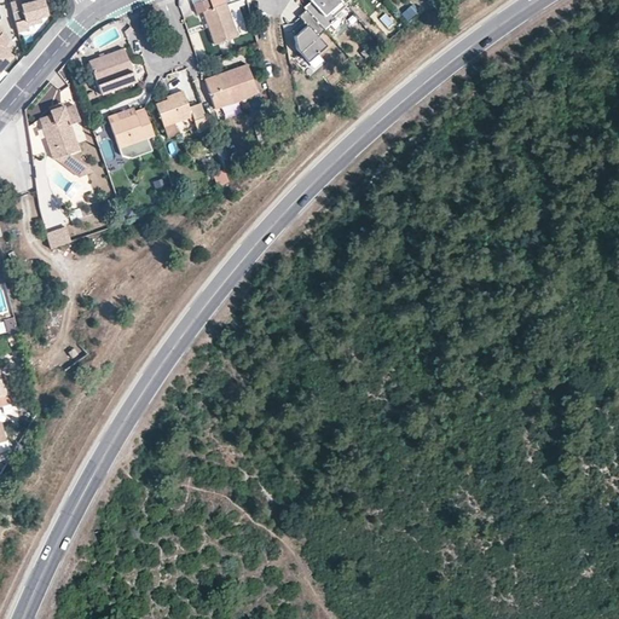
[(198,15),(204,13),(215,46),(238,39),(225,0),(209,0),(196,5),(198,15)]
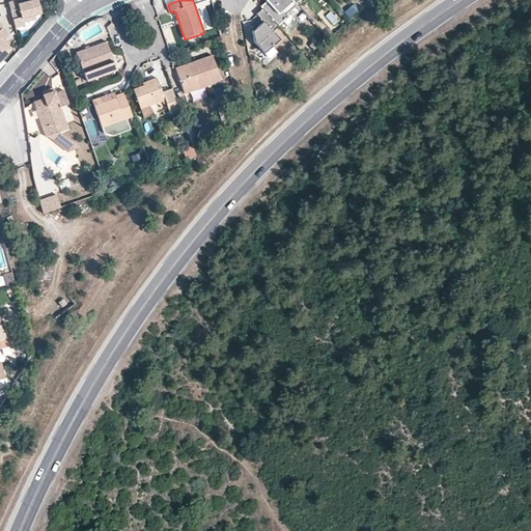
[(279,28),(289,19),(287,17),(297,7),(289,0),(272,0),(273,1),(269,4),(269,3),(268,4),(262,9),(263,11),(279,28)]
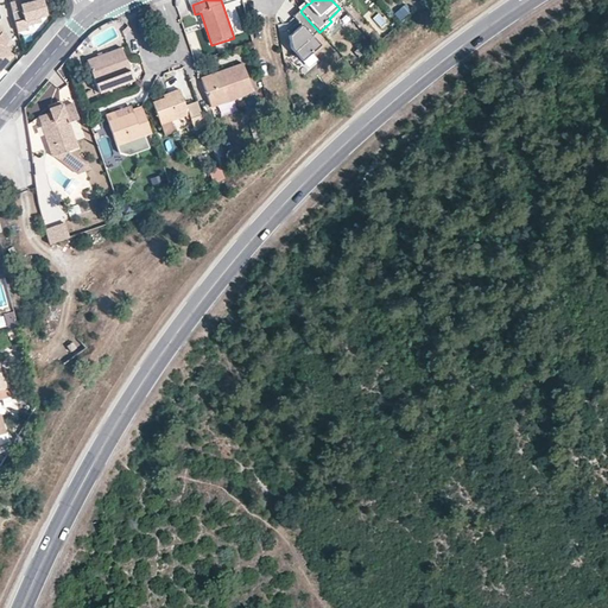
[(12,6),(19,36),(29,33),(29,30),(43,26),(42,21),(49,20),(44,2),(35,5),(33,1),(12,6)]
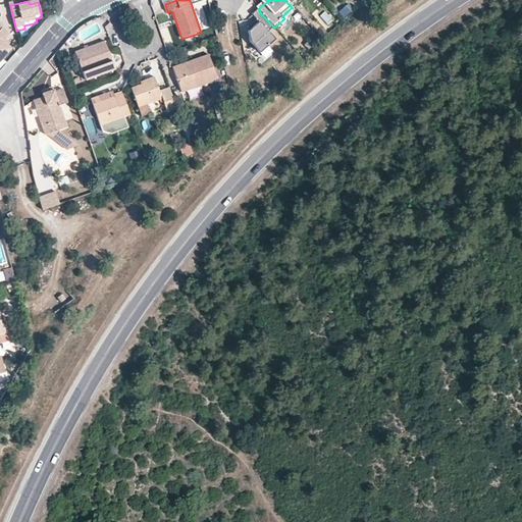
[(7,5),(0,5),(0,13),(0,16),(9,15),(7,5)]
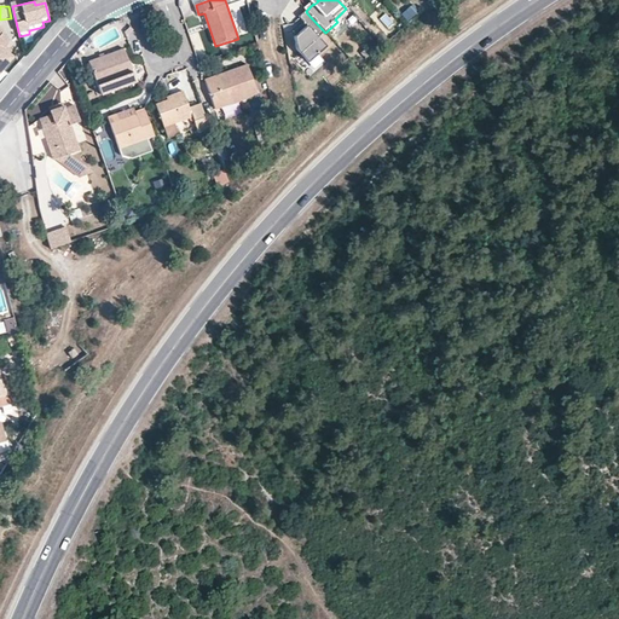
[(400,15),(409,23),(418,16),(411,6),(400,15)]
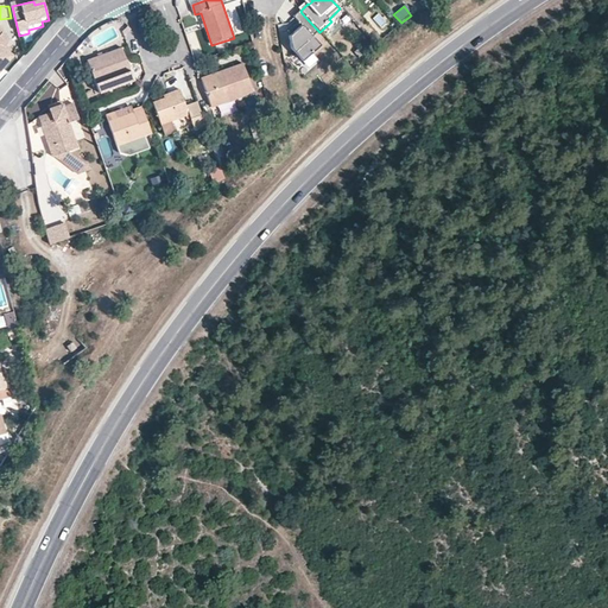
[(320,32),(302,13),(295,19),(299,24),(303,27),(291,39),(292,51),(304,63),(322,48),(314,38),(320,32)]
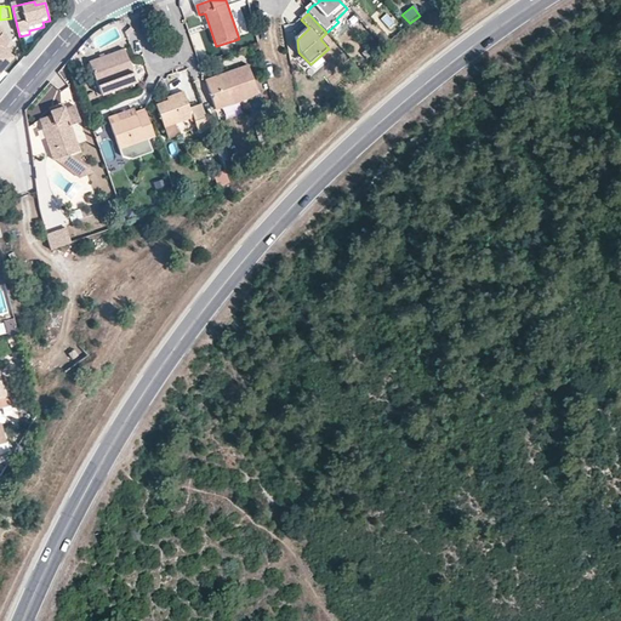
[(296,34),(297,40),(309,28),(306,24),(296,34)]
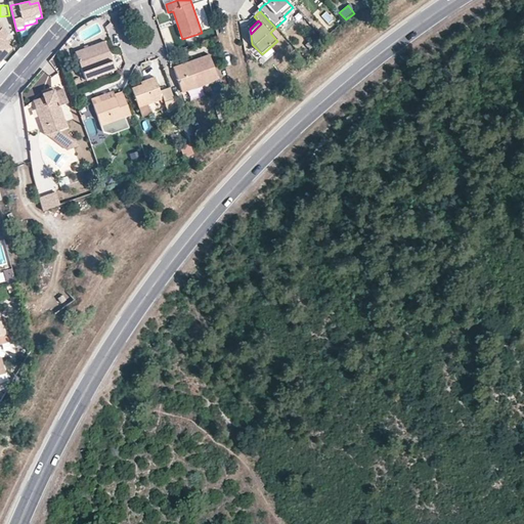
[(0,24),(0,62),(11,51),(9,49),(4,44),(6,42),(10,38),(3,32),(5,30),(0,24)]
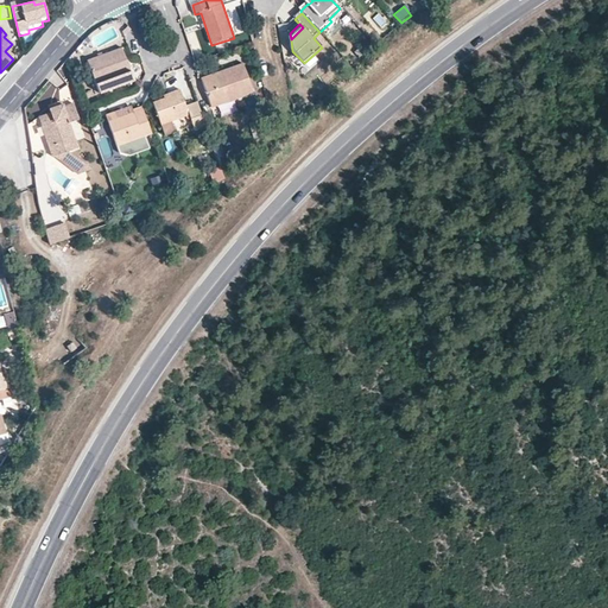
[(122,50),(88,62),(100,94),(134,82),(122,50)]
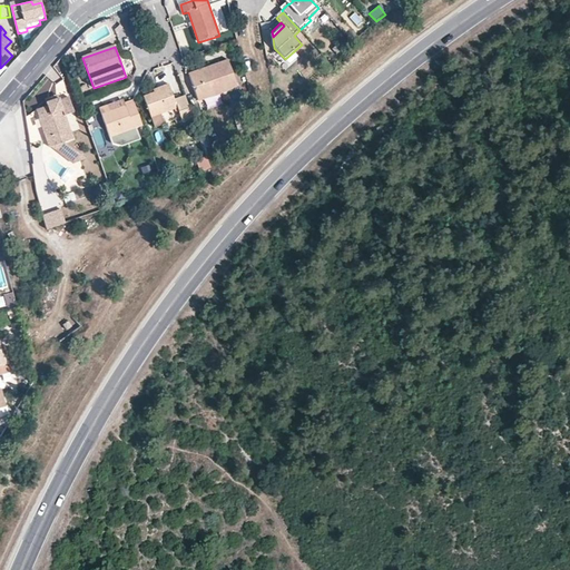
[(228,59),(189,74),(198,100),(237,87),(228,59)]
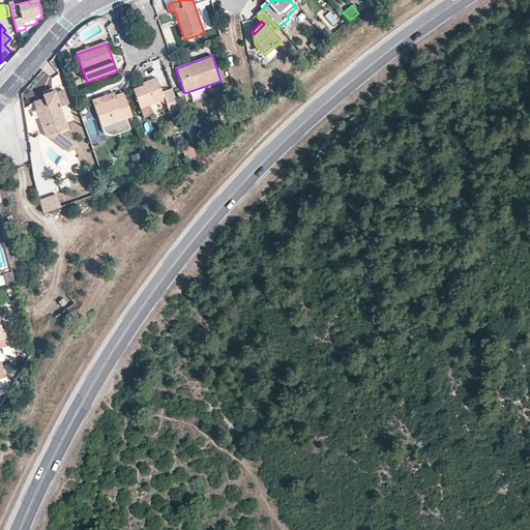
[(59,77),(52,78),(55,92),(62,90),(59,77)]
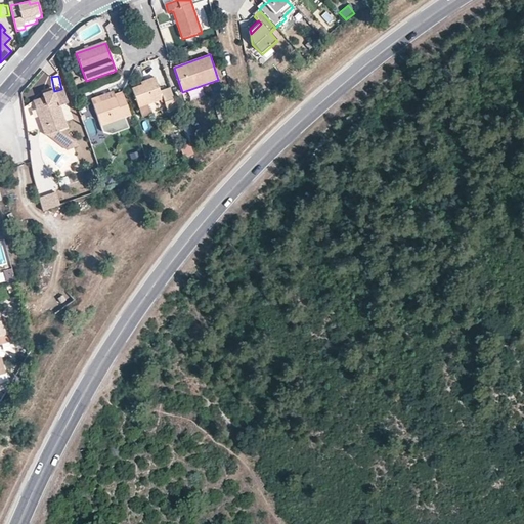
[(177,110),(170,89),(161,92),(156,77),(145,81),(146,85),(141,86),(133,89),(142,116),(151,114),(148,104),(163,99),(168,113),(177,110)]
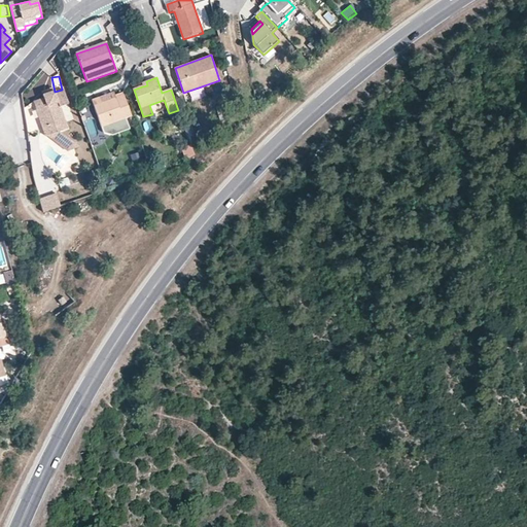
[(46,136),(47,136),(60,132),(67,129),(60,108),(68,105),(64,91),(55,95),(54,92),(42,96),(43,99),(34,103),(46,136)]
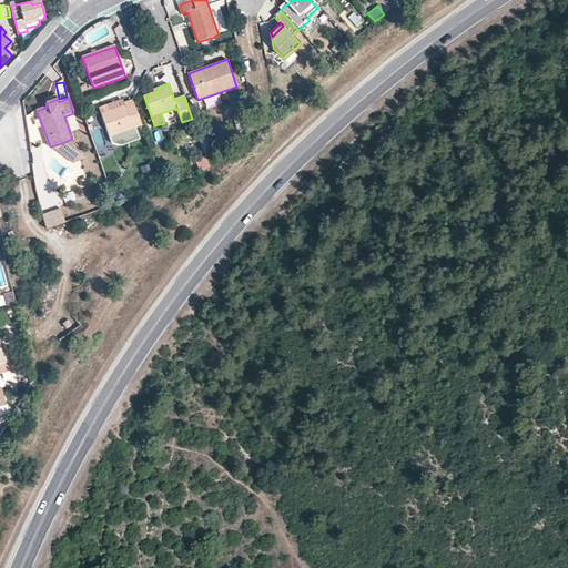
[(137,129),(143,127),(133,100),(124,103),(125,105),(120,108),(119,105),(114,103),(100,109),(112,144),(122,146),(141,140),(137,129)]
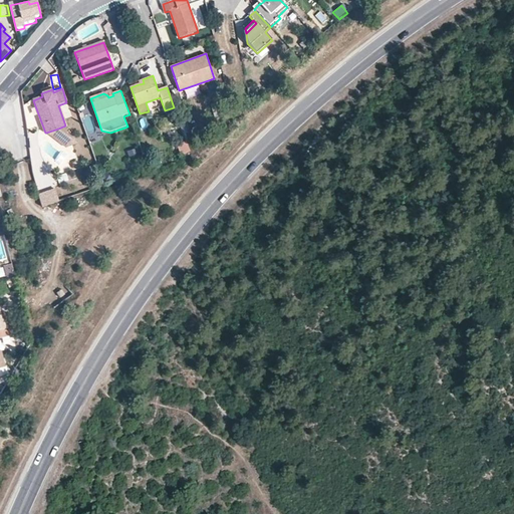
[(77,107),(79,113),(86,110),(84,104),(77,107)]
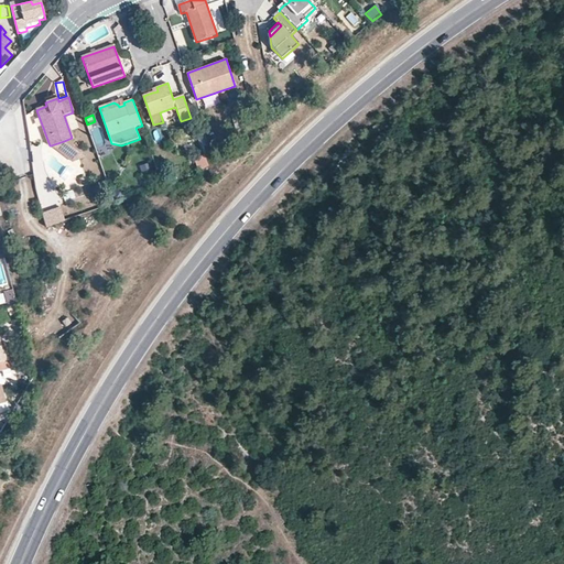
[(51,145),(71,160),(84,155),(64,141),(51,145)]
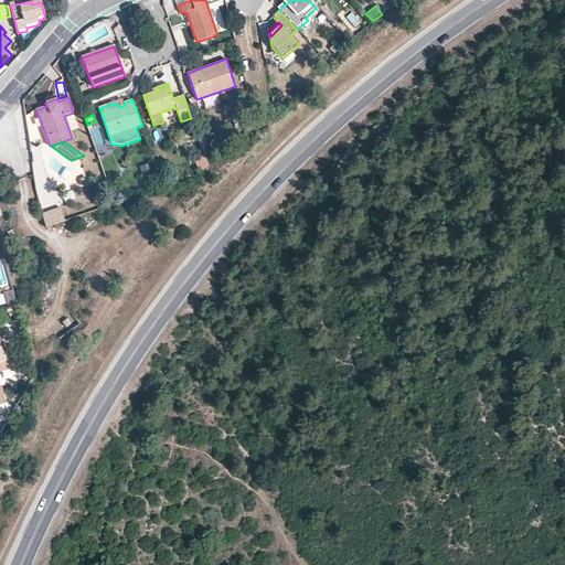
[(199,172),(210,168),(205,157),(194,160),(199,172)]
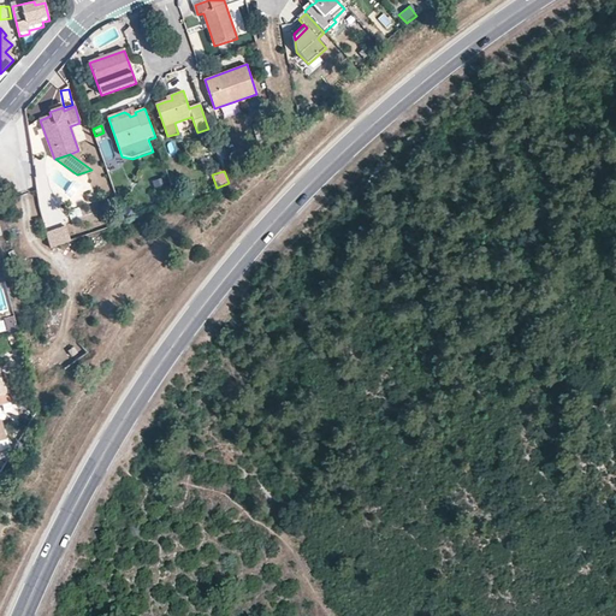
[(152,182),(155,193),(171,187),(167,176),(152,182)]
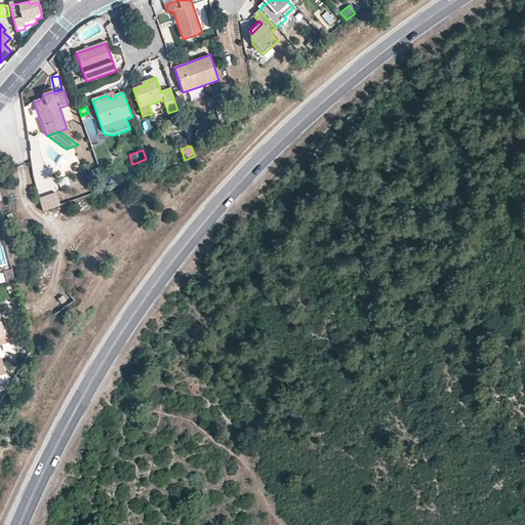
[(56,195),(39,200),(43,213),(61,207),(56,195)]
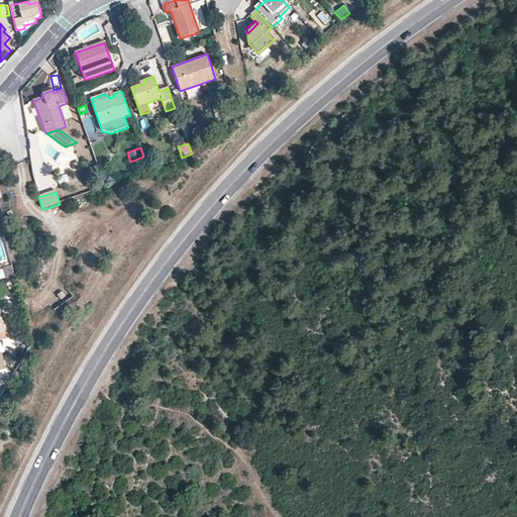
[(63,290),(57,293),(60,299),(66,295),(63,290)]
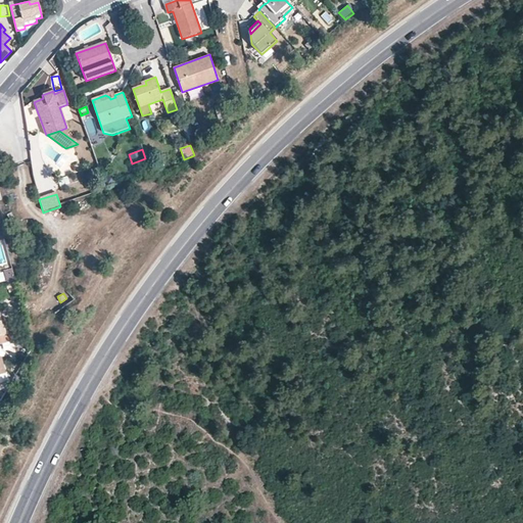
[(16,330),(29,326),(27,320),(24,321),(21,324),(14,326),(16,330)]
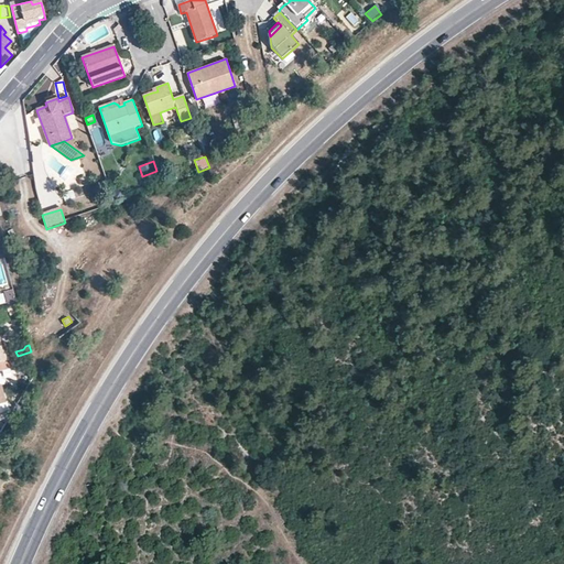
[(0,370),(13,367),(12,364),(11,358),(7,359),(0,360),(0,402),(7,401),(2,383),(0,383),(0,370)]
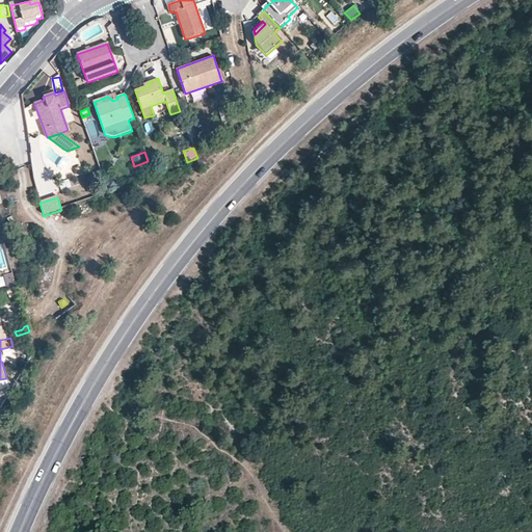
[(6,378),(0,379),(0,390),(11,388),(8,377),(6,378)]
